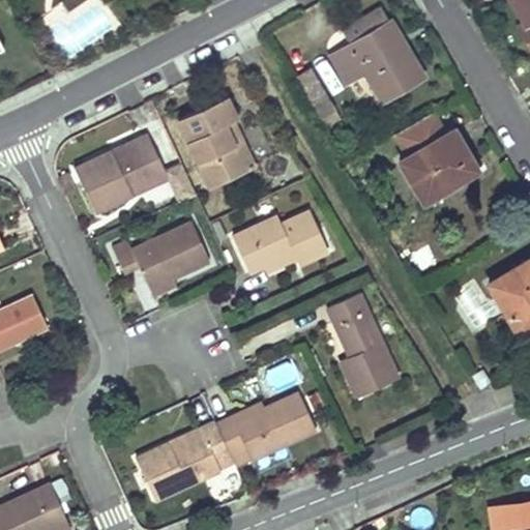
[(529,0),(510,0),(525,23),(517,27),(529,51),(529,0)]
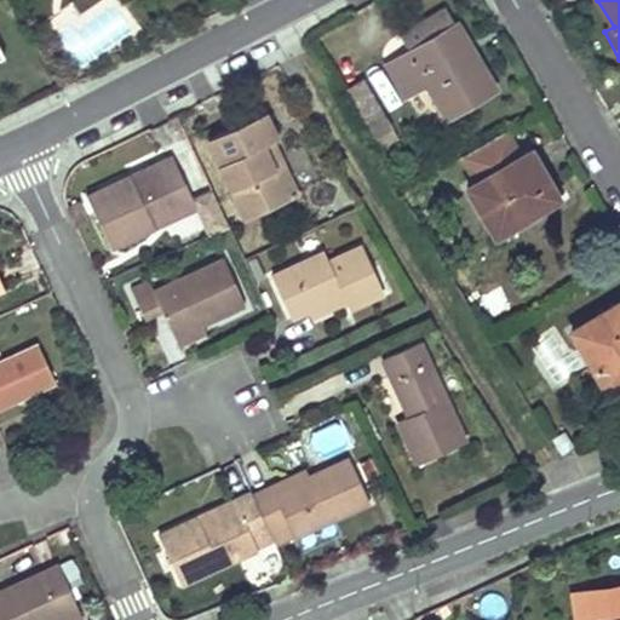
[(445,118),(468,103),(491,90),(453,26),(384,64),(402,96),(424,84),(445,118)]
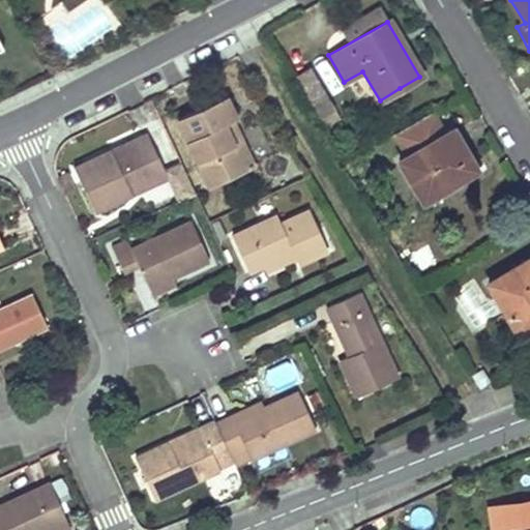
[(342,120),(312,69),(298,78),(328,128),(342,120)]
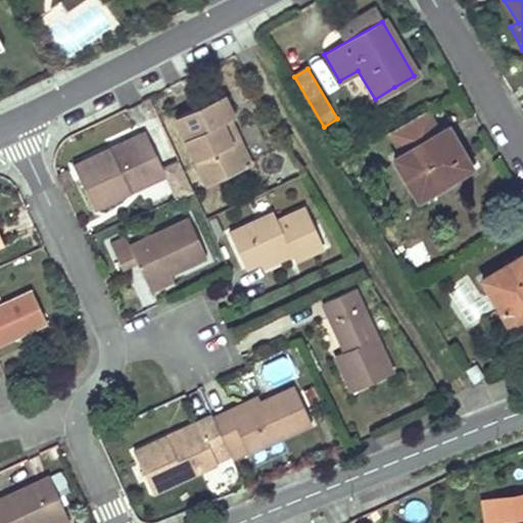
[(247,163),(237,142),(227,121),(231,119),(221,95),(175,117),(206,184),(247,163)]
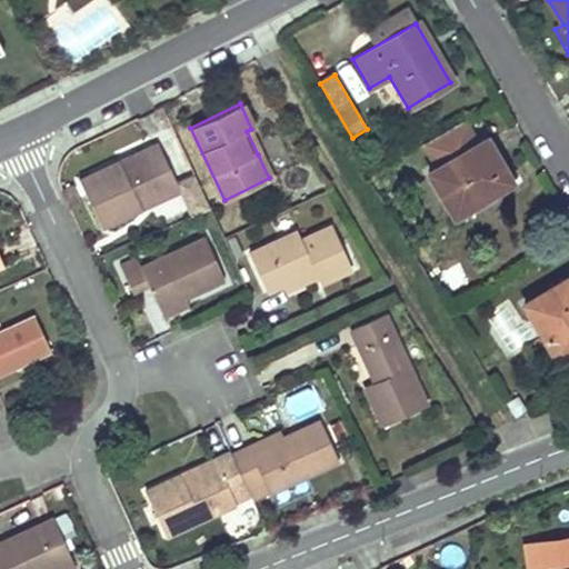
[(166,117),(161,107),(155,110),(159,120),(166,117)]
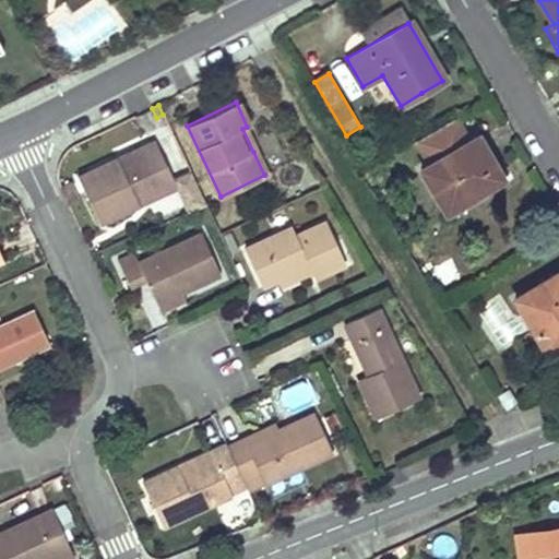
[(460,119),(417,145),(426,159),(468,133),(460,119)]
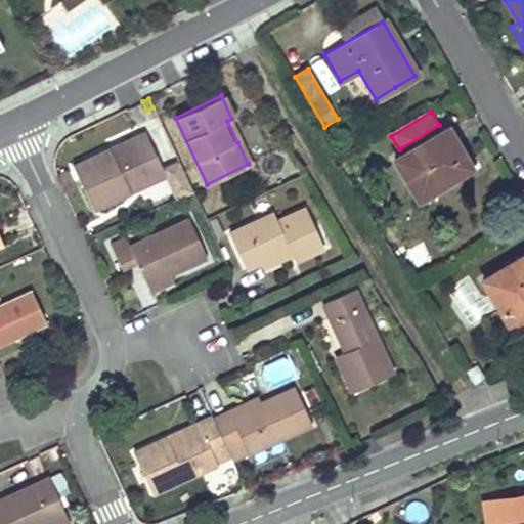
[(470,168),(457,148),(446,128),(393,160),(418,200),(470,168)]
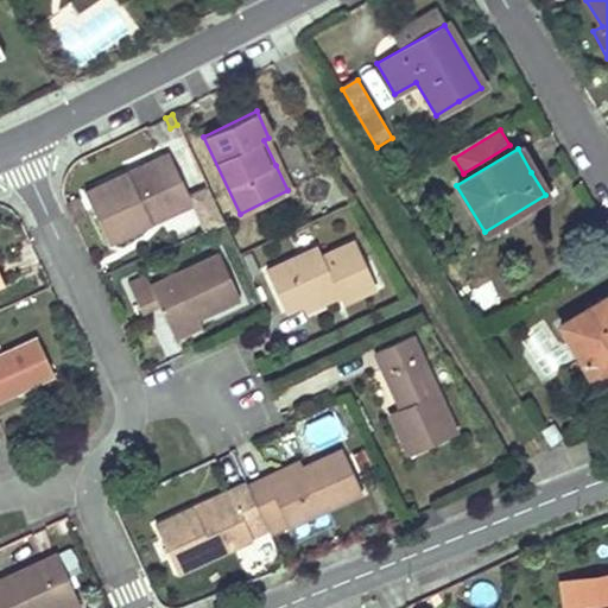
[(187,196),(168,154),(84,192),(107,242),(149,223),(143,211),(152,208),(153,213),(187,197),(187,196)]
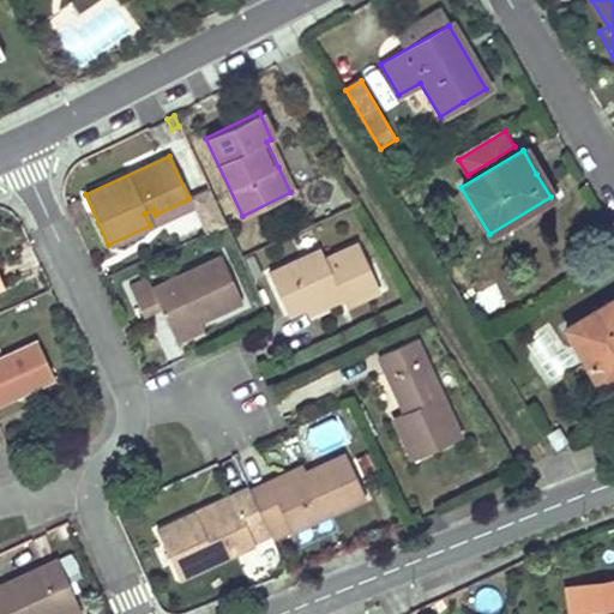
[(223,222),(208,188),(188,198),(188,199),(192,206),(203,232),(223,222)]
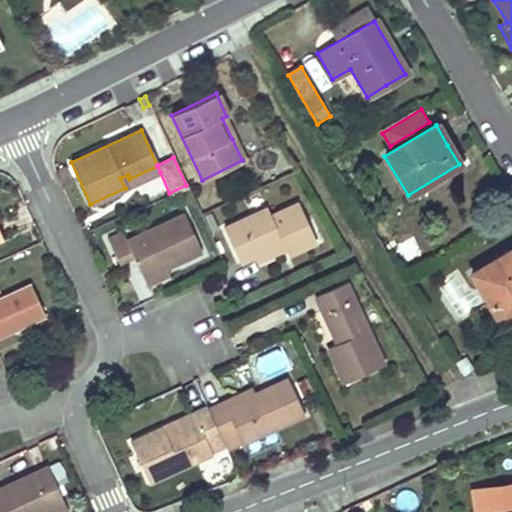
[(125,188),(160,172),(157,166),(129,179),(128,175),(120,178),(125,188)]
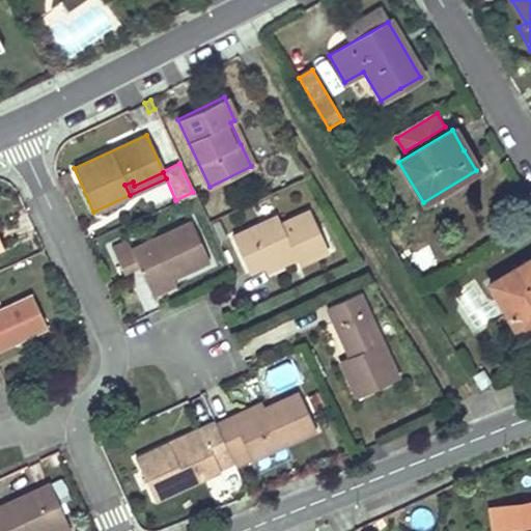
[(70,189),(62,173),(55,176),(55,177),(56,178),(56,179),(62,192),(70,189)]
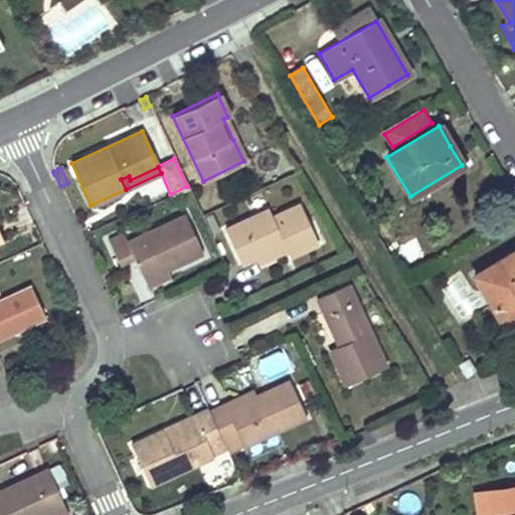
[(289,256),(302,250),(316,244),(299,205),(271,218),(268,211),(225,230),(239,265),(254,258),(258,264),(287,251),(289,256)]
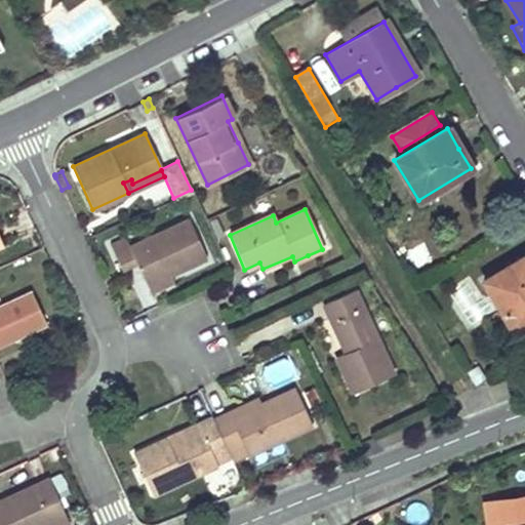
[(126,246),(125,242),(123,238),(109,244),(121,271),(135,264),(146,286),(169,275),(205,258),(187,218),(126,246)]
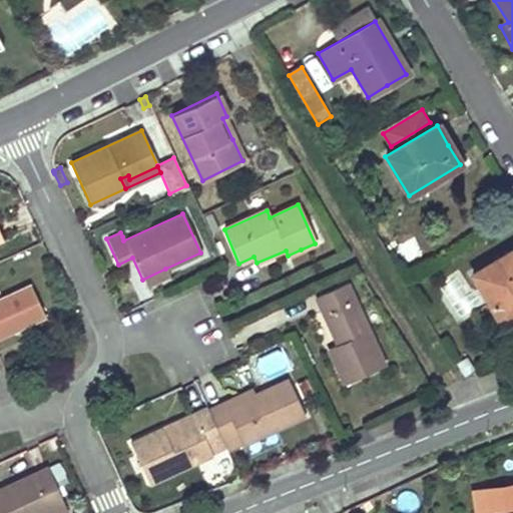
[(411,235),(395,246),(407,266),(424,254),(411,235)]
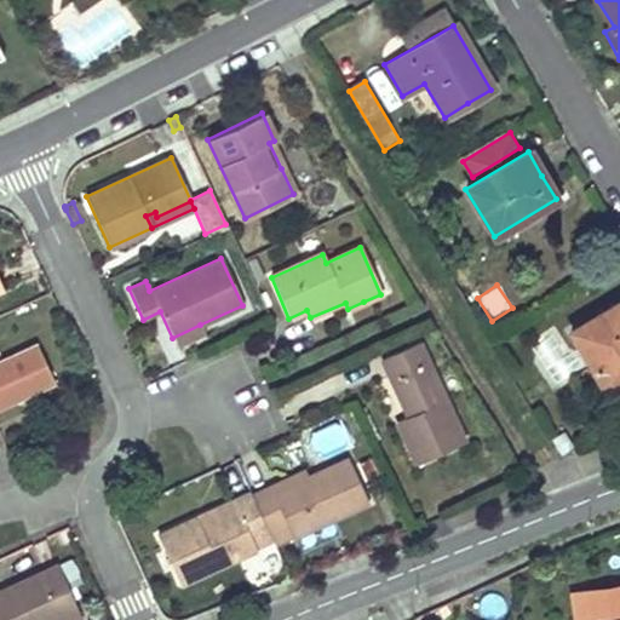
[(604,388),(619,377),(619,308),(618,304),(572,331),(604,388)]
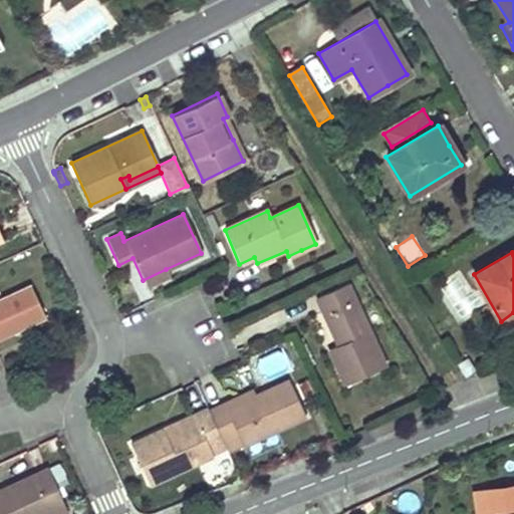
[(166,269),(143,280),(146,287),(169,277),(166,269)]
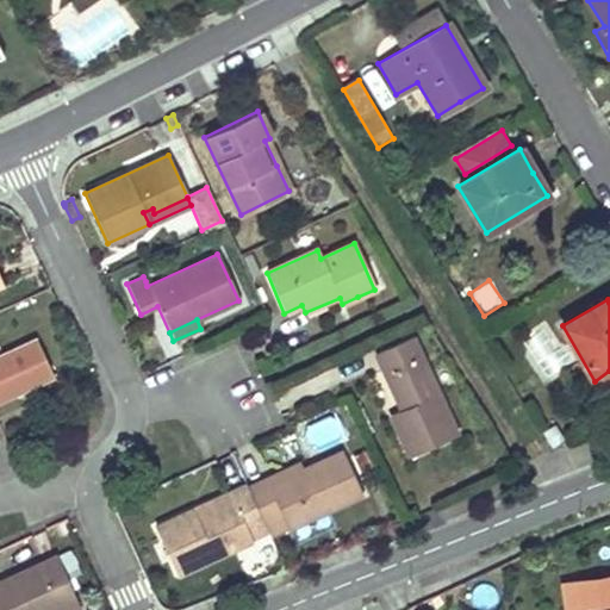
[(0,403),(54,378),(35,338),(0,354),(0,403)]
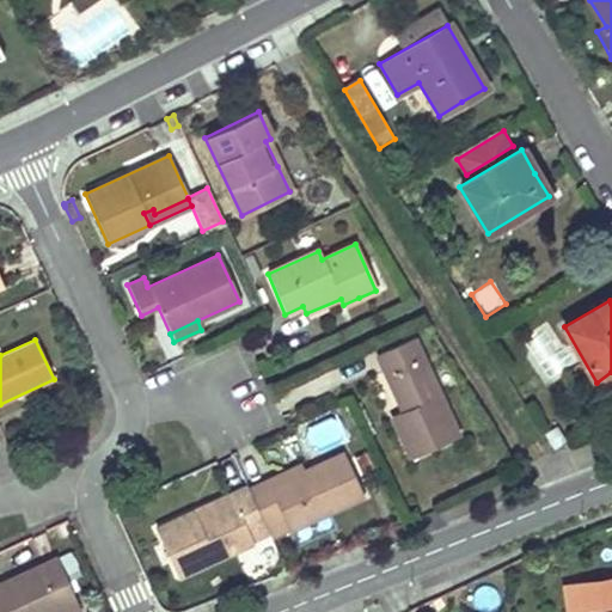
[(390,415),(399,436),(409,458),(457,436),(412,340),(377,356),(401,409),(390,415)]
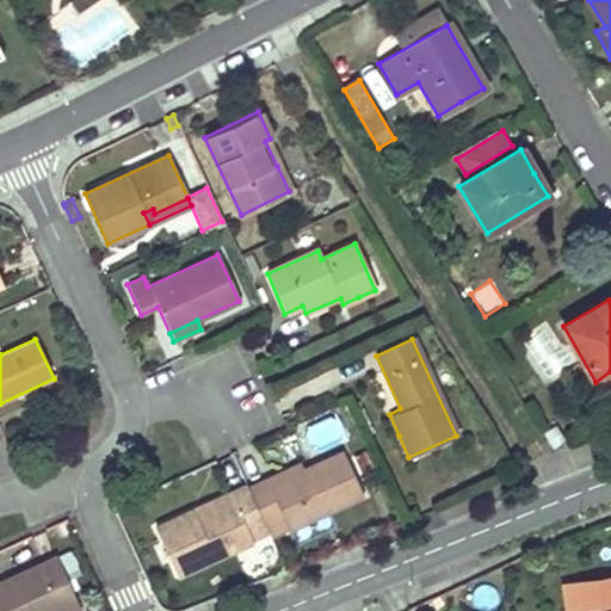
[(562,442),(554,426),(539,434),(549,450),(562,442)]
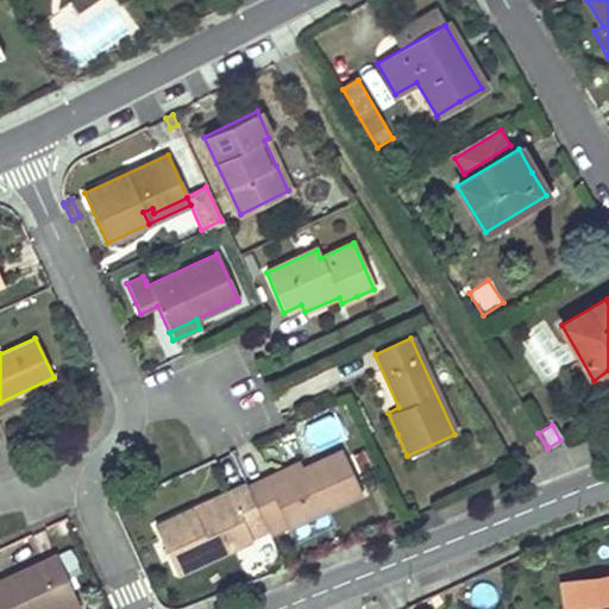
[(297,462),(246,485),(262,520),(264,525),(269,537),(286,528),(360,494),(341,451),(301,469),(300,465),(297,462)]
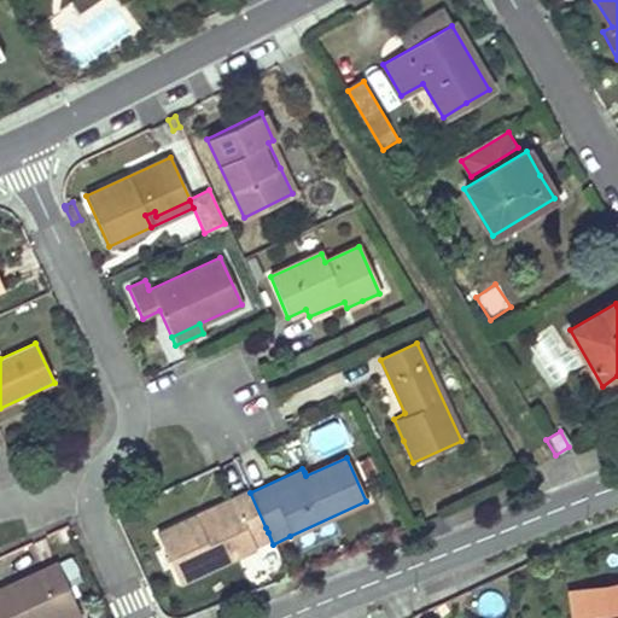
[(266,528),(250,493),(249,490),(156,532),(178,582),(256,547),(250,534),(266,528)]
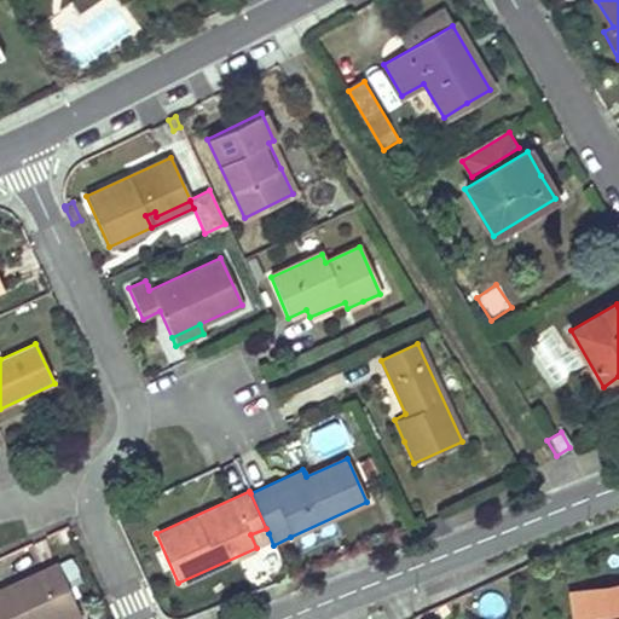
[(0,590),(0,618),(62,618),(76,613),(65,589),(80,583),(68,560),(56,566),(0,590)]
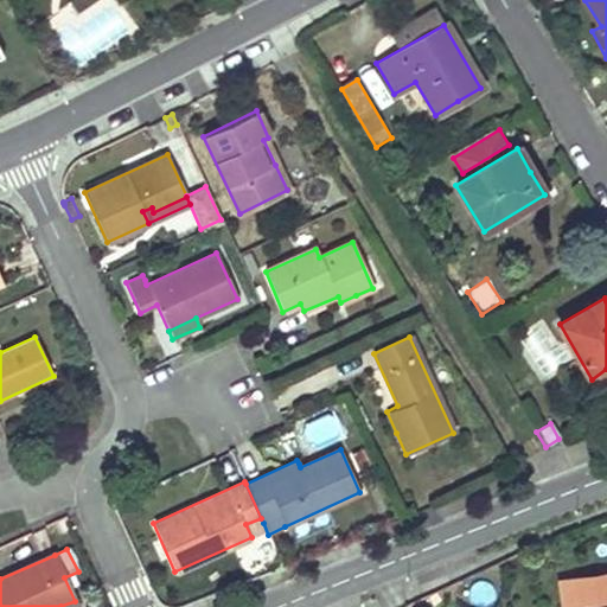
[(606,606),(606,575),(568,582),(572,606),(606,606)]
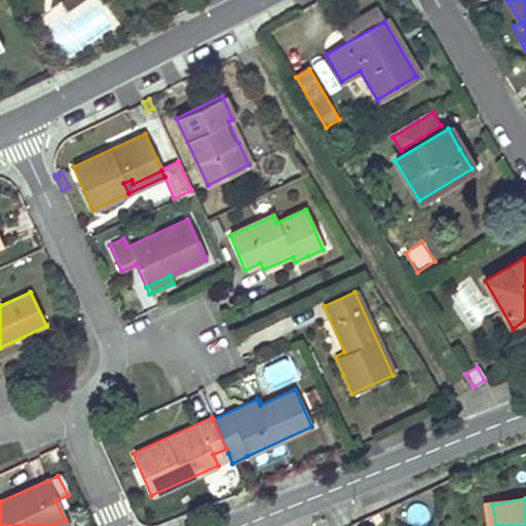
All buildings are outlined.
